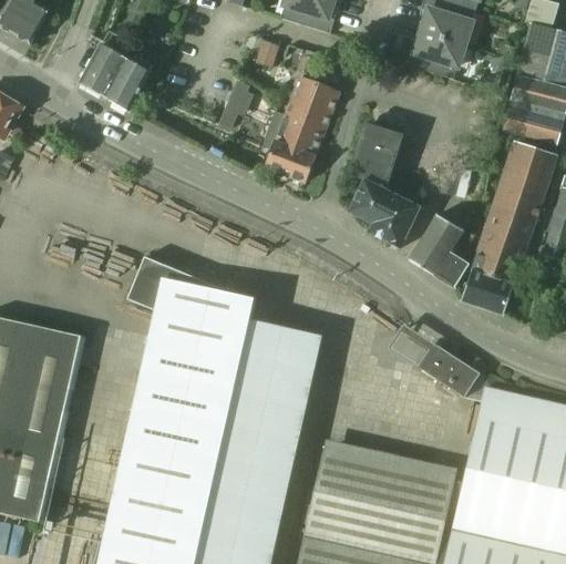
[(0,28),(28,44),(48,10),(31,0),(6,0),(0,11),(0,28)]
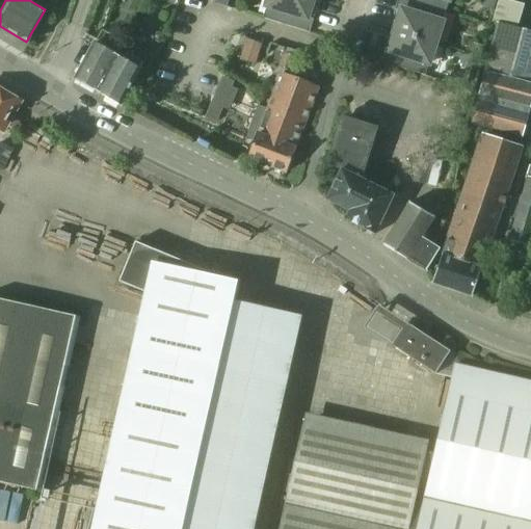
[(308,15),(312,0),(267,0),(263,16),(310,30),(314,17),(308,15)]
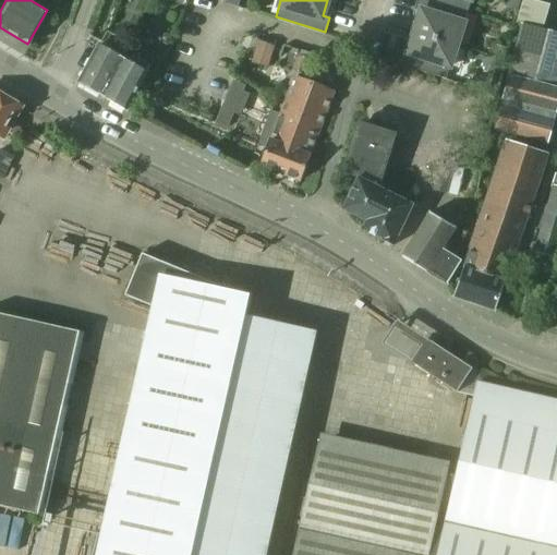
[(421,10),(414,29),(457,43),(467,10),(435,0),(415,0),(414,8),(421,10)]
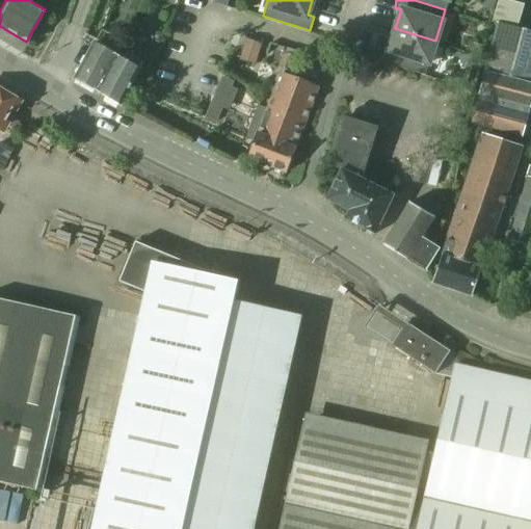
[(415,0),(445,9),(448,0),(415,0)]
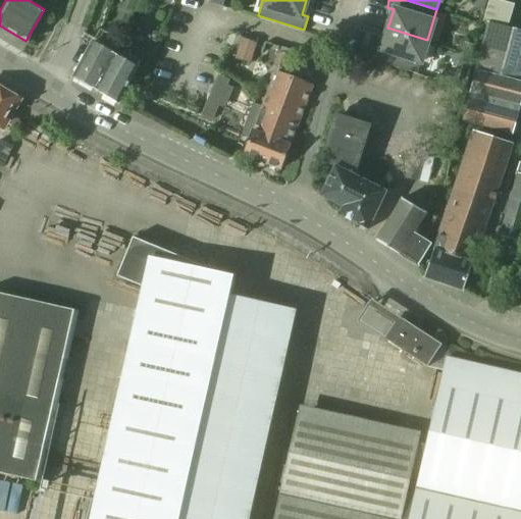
[(488,20),(461,118),(512,132),(520,97),(520,29),(508,26),(515,2),(508,0),(488,0),(484,19),(488,20)]
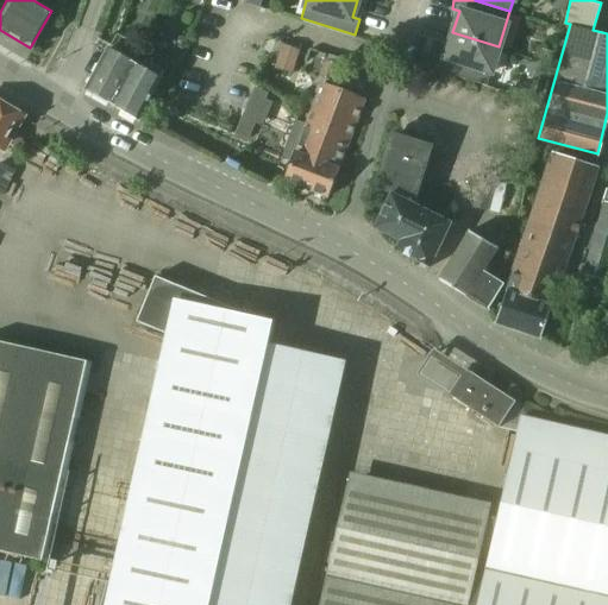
[(552,10),(555,13),(558,14),(564,12),(564,7),(562,4),(557,2),(553,5),(552,10)]
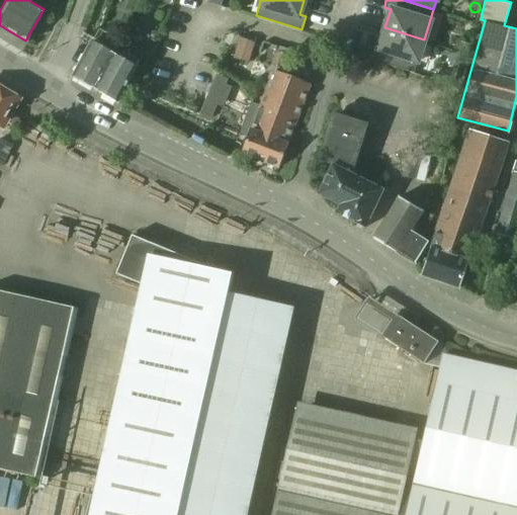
[(414,71),(424,39),(384,27),(378,46),(372,45),(368,57),(414,71)]
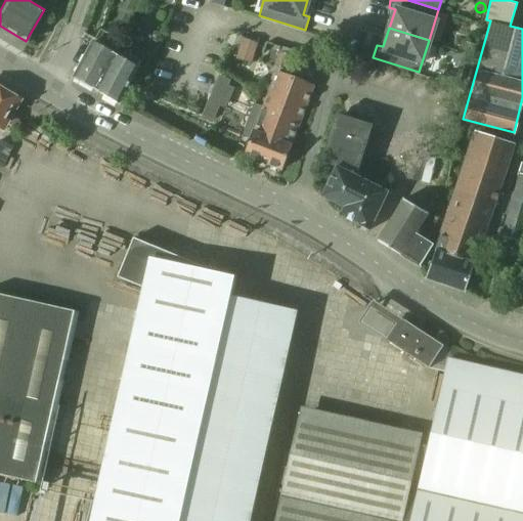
[(230,37),(226,48),(237,53),(236,56),(233,55),(225,74),(230,75),(237,57),(252,61),(259,41),(244,36),(242,40),(230,37)]
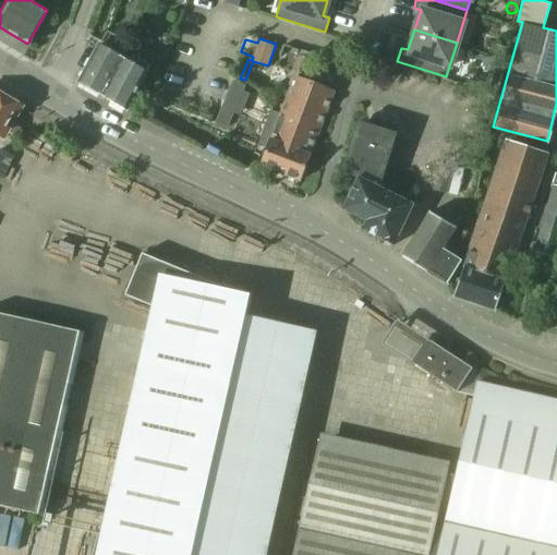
[(495,41),(492,52),(505,56),(507,46),(495,41)]
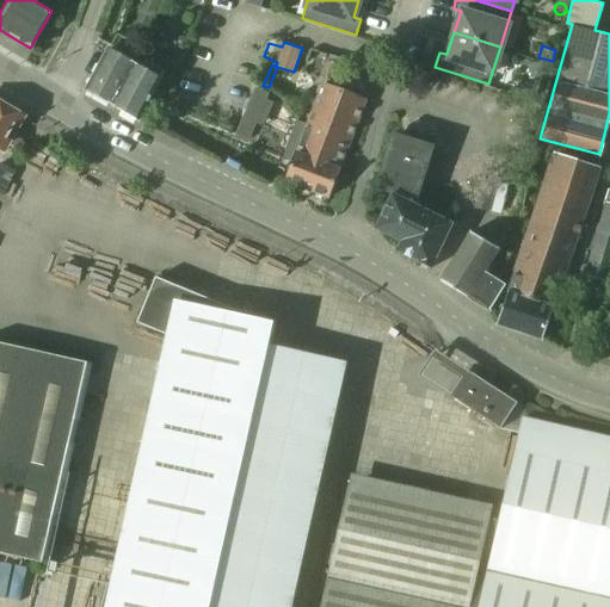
[(87,90),(112,104),(129,74),(134,64),(110,50),(87,90)]
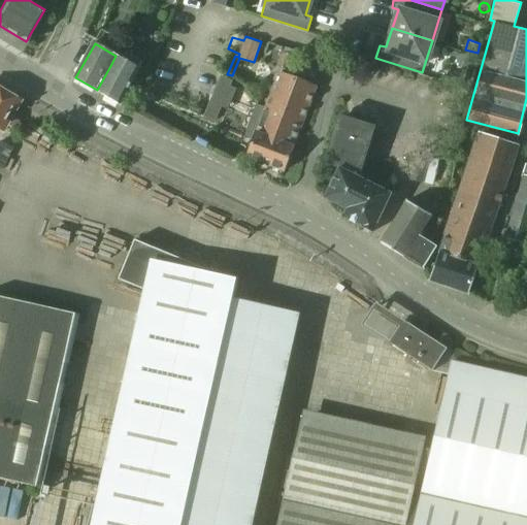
[(111,64),(97,90),(119,102),(138,68),(139,69),(143,62),(128,53),(124,60),(116,56),(111,64)]
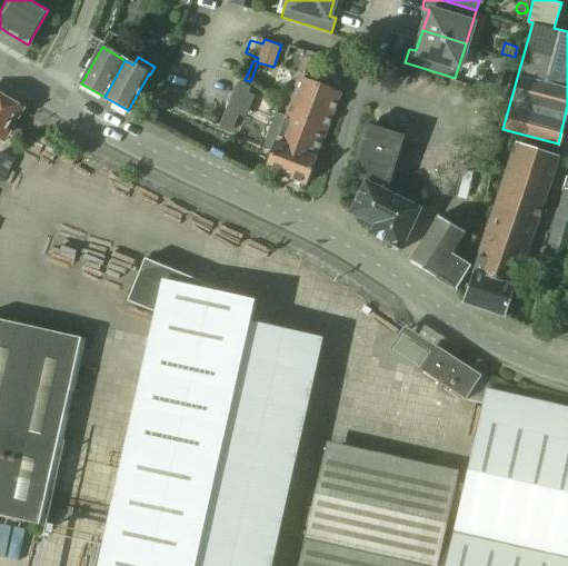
[(300,77),(287,113),(308,121),(297,149),(316,156),(340,92),(300,77)]
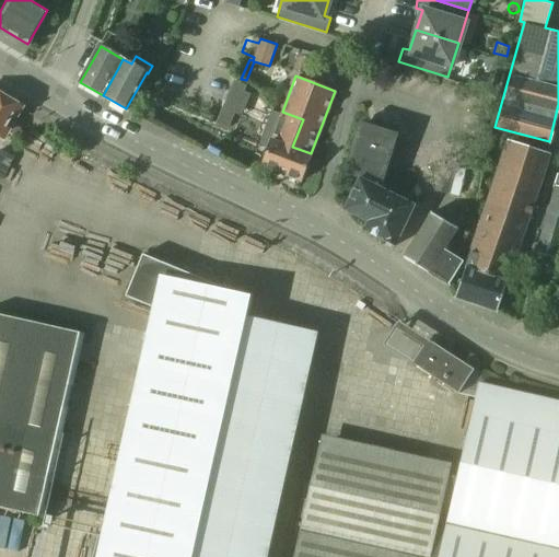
[(0,130),(1,131),(11,116),(15,106),(19,102),(0,91),(0,130)]
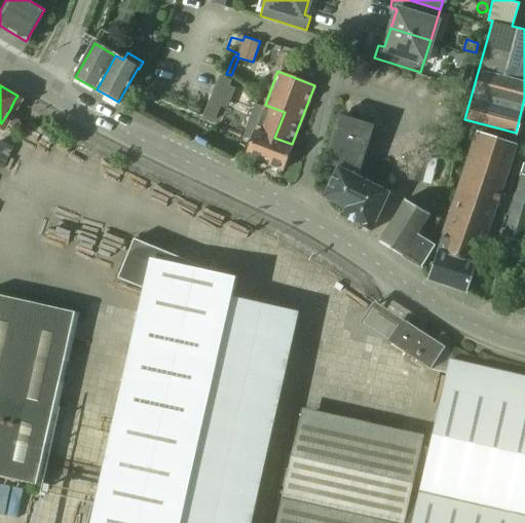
[(210,100),(204,114),(214,118),(220,104),(210,100)]
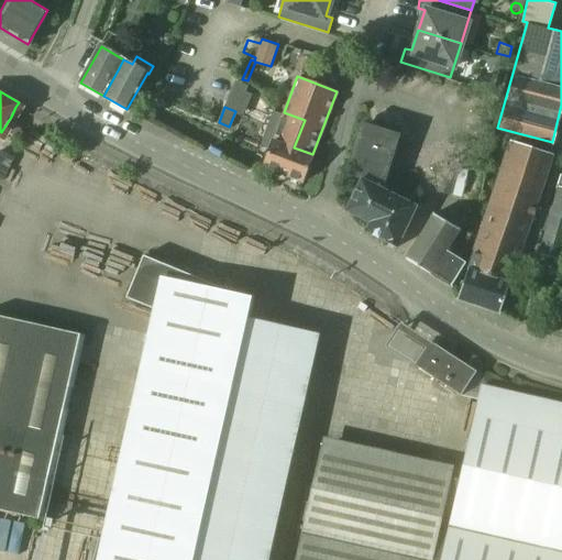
[(294,147),(305,120),(284,112),(275,135),(267,132),(263,144),(270,147),(263,165),(302,180),(312,154),(294,147)]
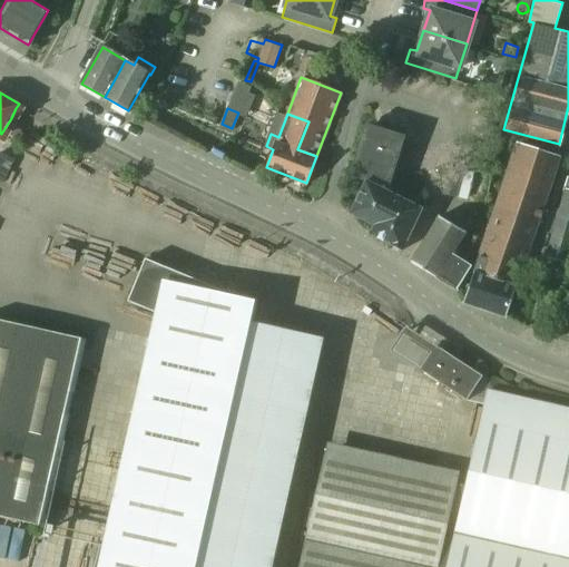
[(402,248),(421,206),(422,205),(388,189),(404,135),(366,123),(350,172),(364,178),(349,211),(373,222),(370,232),(391,242),(391,244),(402,248)]
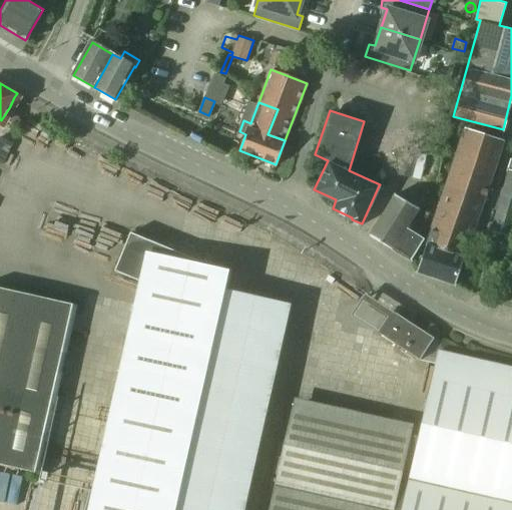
[(425,238),(414,269),(454,283),(505,143),(464,128),(425,237),(425,238)]
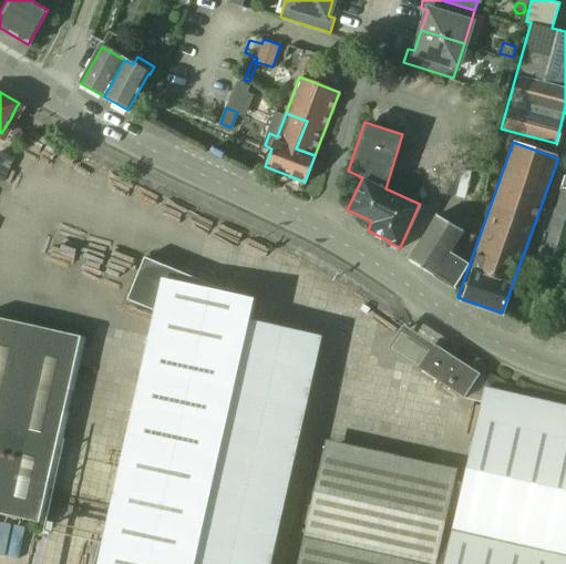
[(442,186),(441,191),(442,192),(452,194),(454,194),(460,172),(458,172),(446,168),(442,186)]
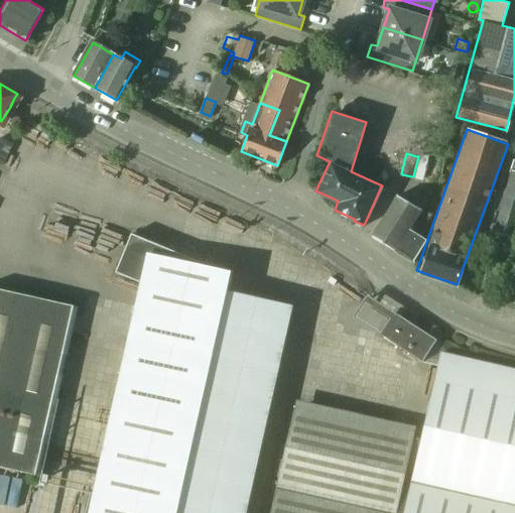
[(512,170),(500,210),(514,215),(514,170),(512,169),(512,170)]
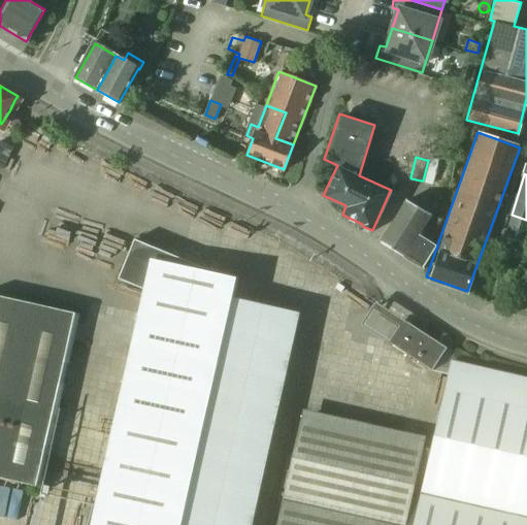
[(406,197),(380,240),(424,267),(437,245),(437,244),(431,240),(435,228),(427,222),(432,212),(431,212),(433,209),(428,206),(426,209),(406,197)]
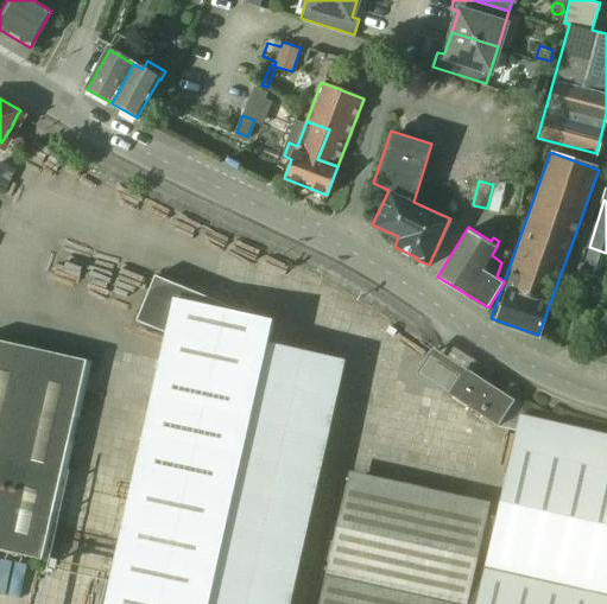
[(136,320),(171,335),(111,603),(284,603),(339,358),(257,341),(261,322),(238,316),(239,307),(155,273),(136,320)]
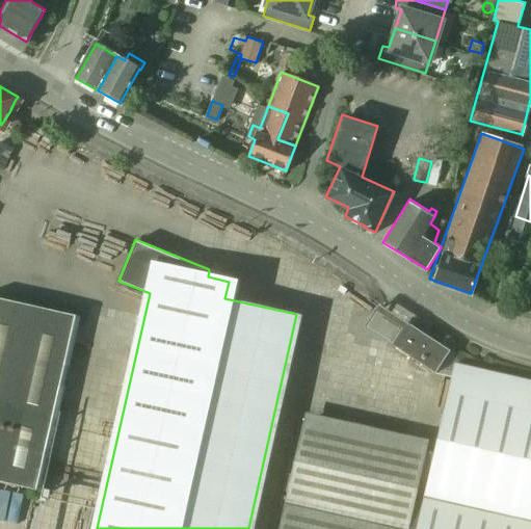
[(0,478),(42,487),(80,317),(0,298),(0,478)]
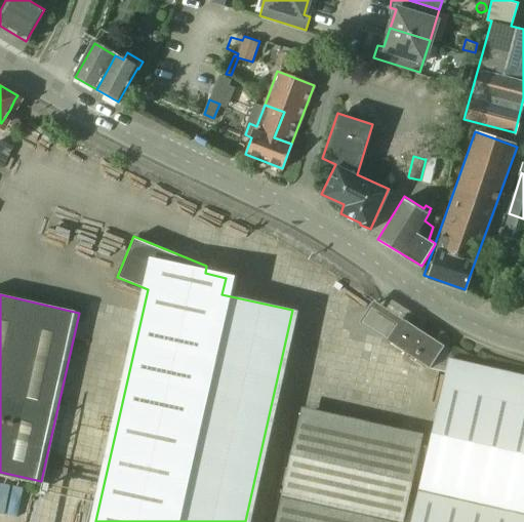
[(431,366),(445,345),(404,318),(390,339),(431,366)]
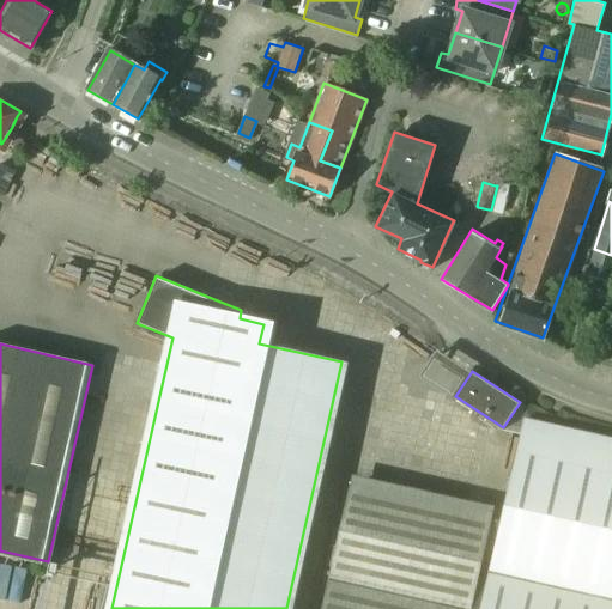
[(611,434),(525,414),(501,519),(350,485),(320,608),(611,608),(611,434)]
